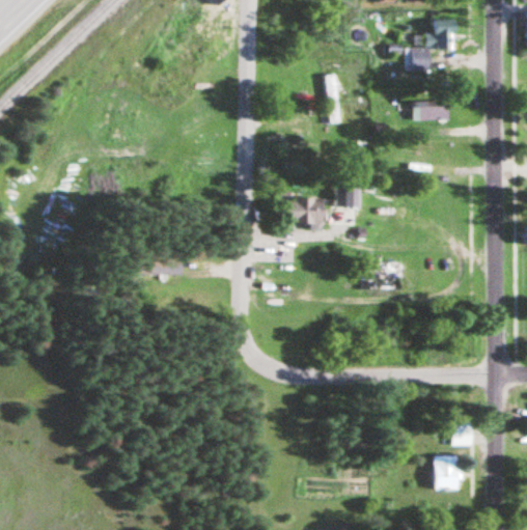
[(410,71),(430,71),(430,49),(450,49),(450,33),(456,33),(456,21),(431,21),(431,32),(421,33),(422,48),(410,48),(410,71)]
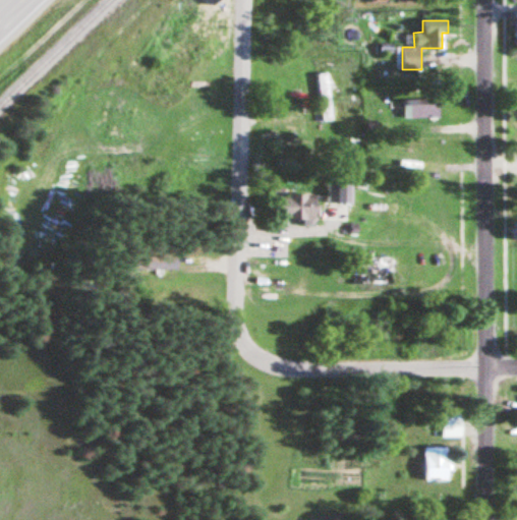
[(329,72),(317,74),(323,122),(335,120),(329,72)]
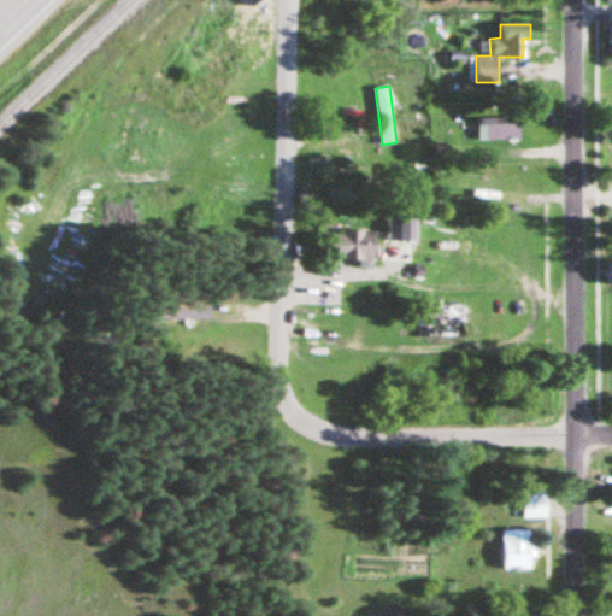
[(521,117),(480,117),(480,141),(521,141),(521,117)]
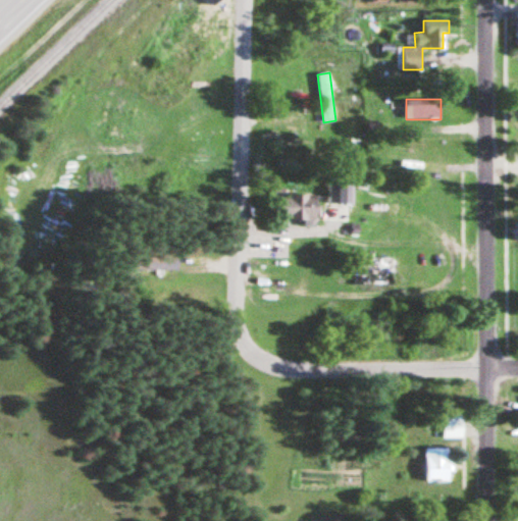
[(319,221),(319,197),(280,197),(280,221),(319,221)]
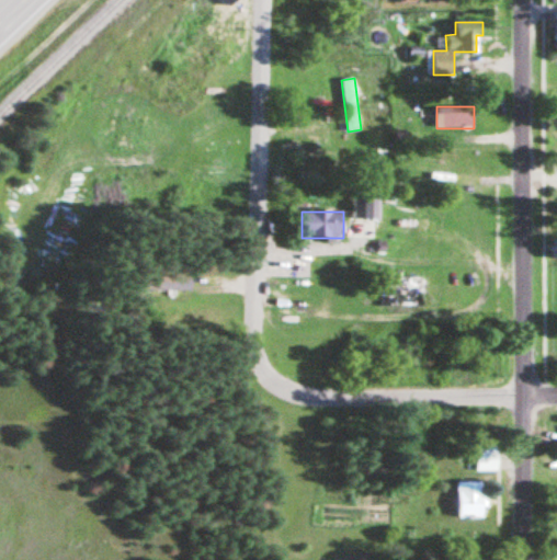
[(477,471),(499,471),(499,440),(477,440),(477,471)]
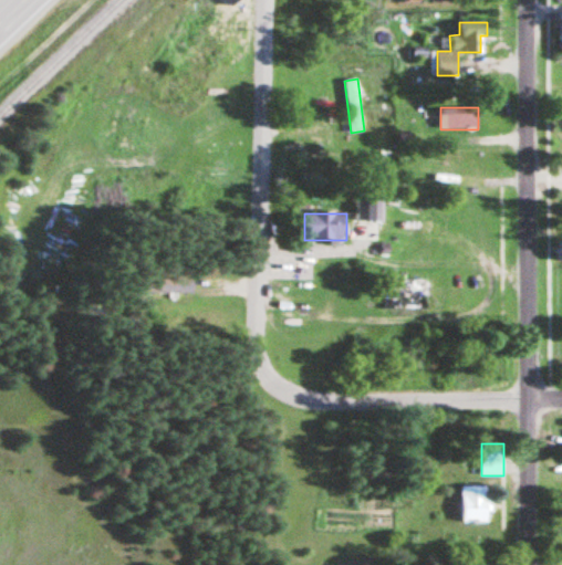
[(491,485),(462,485),(462,522),(491,522),(491,485)]
